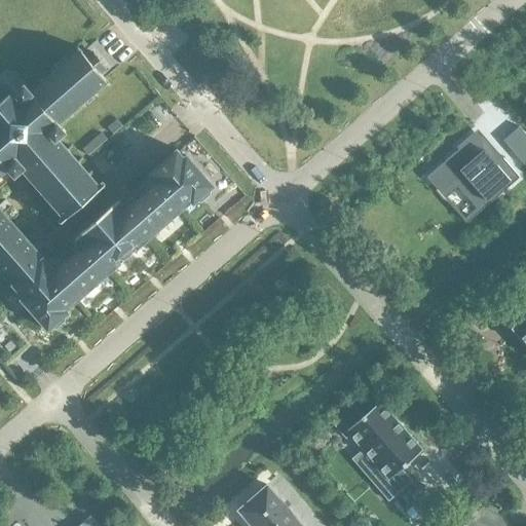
[(0,270),(10,283),(11,282),(25,296),(22,299),(47,328),(48,328),(50,326),(51,327),(52,326),(58,326),(64,321),(64,316),(64,315),(65,314),(65,313),(67,311),(65,309),(191,199),(193,201),(196,199),(196,200),(197,198),(198,199),(202,199),(209,194),(210,190),(209,189),(211,188),(210,187),(213,185),(187,156),(186,155),(184,157),(177,148),(149,173),(156,182),(129,205),(123,198),(120,201),(118,199),(75,237),(76,238),(74,240),(80,248),(53,270),(0,209),(0,174),(8,167),(15,176),(24,168),(32,179),(28,183),(30,185),(34,181),(42,191),(38,194),(40,196),(44,193),(53,203),(49,207),(50,209),(55,204),(64,216),(61,219),(62,221),(103,185),(102,183),(99,185),(89,176),(94,173),(91,170),(87,173),(79,163),(83,160),(80,158),(77,160),(69,151),(72,148),(70,146),(67,149),(58,139),(65,133),(58,123),(69,114),(71,117),(74,115),(71,112),(81,104),(83,107),(86,105),(83,102),(84,101),(87,104),(96,98),(92,94),(92,92),(96,96),(99,94),(96,90),(105,82),(108,85),(110,84),(107,81),(101,73),(107,68),(92,51),(86,57),(76,45),(75,47),(77,50),(68,60),(65,55),(62,58),(65,62),(61,59),(60,60),(54,65),(52,66),(57,69),(55,70),(52,67),(50,69),(52,72),(43,81),(40,77),(38,79),(41,83),(31,91),(13,72),(4,71),(0,74),(0,270)]
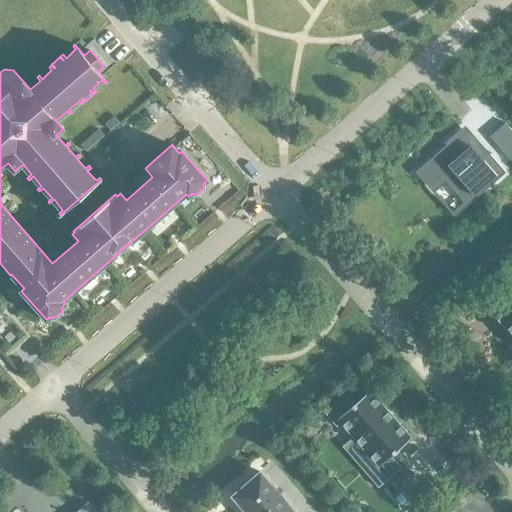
[(511,117),(510,115),(497,127),(511,144),(511,117)]
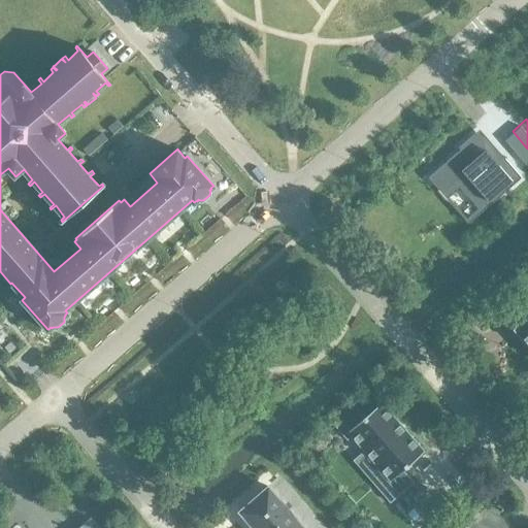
[(460,150),(428,177),(429,179),(435,173),(451,191),(460,184),(473,199),(481,193),(488,201),(497,193),(498,194),(518,177),(519,178),(521,177),(505,159),(498,164),(472,134),(458,147),(460,150)]
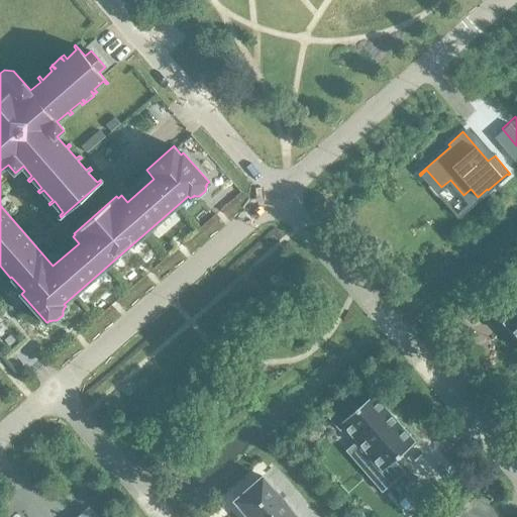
[(506,320),(504,322),(505,323),(506,323),(516,336),(516,311),(506,321),(506,320)]
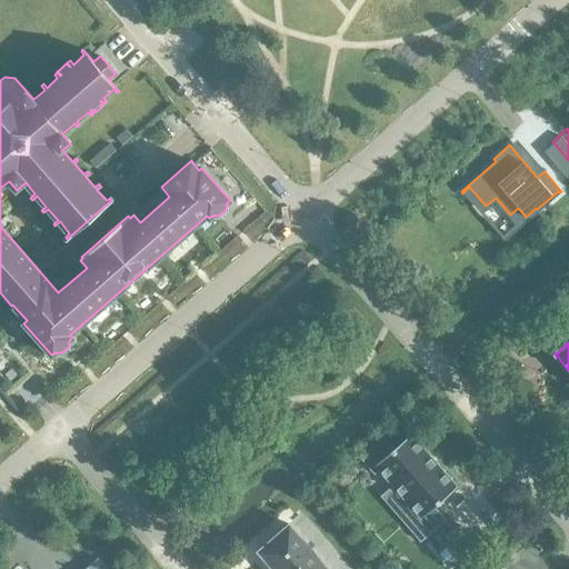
[(410,433),(375,465),(421,518),(410,528),(420,539),(443,519),(433,507),(457,487),(410,433)]
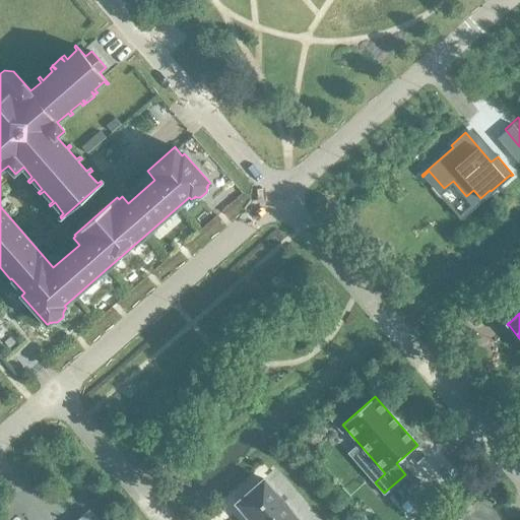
[(265,477),(236,503),(250,519),(300,519),(265,477)]
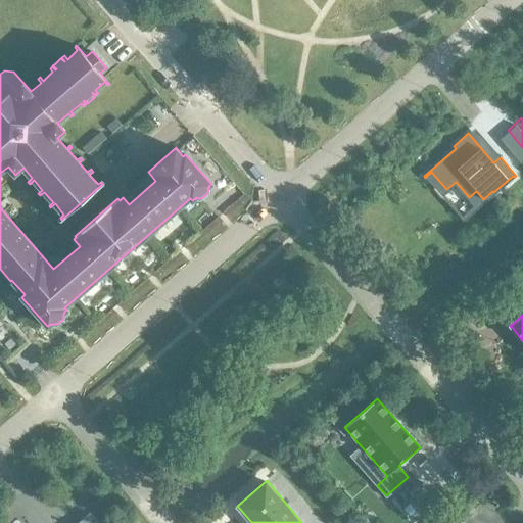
[(96,522),(89,514),(78,522),(96,522)]
